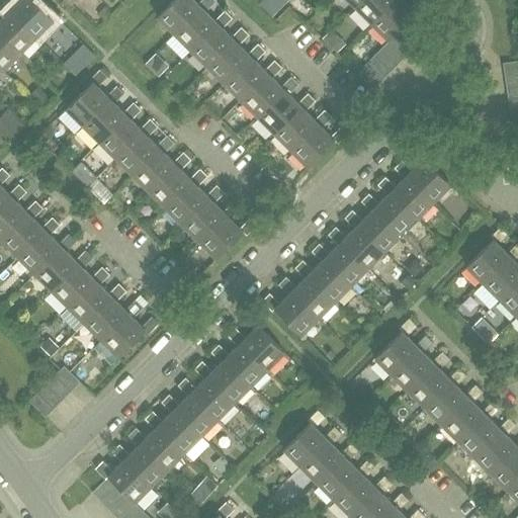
[(0,0),(0,5),(7,13),(11,9),(37,35),(54,19),(33,0),(20,0),(15,5),(9,0),(0,0)]
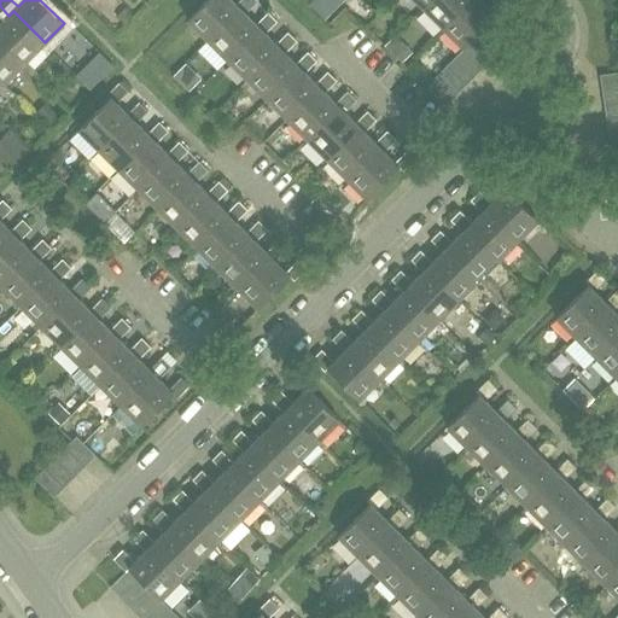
[(240,7),(237,4),(232,0),(207,0),(188,19),(181,27),(184,30),(192,23),(209,39),(240,7)]
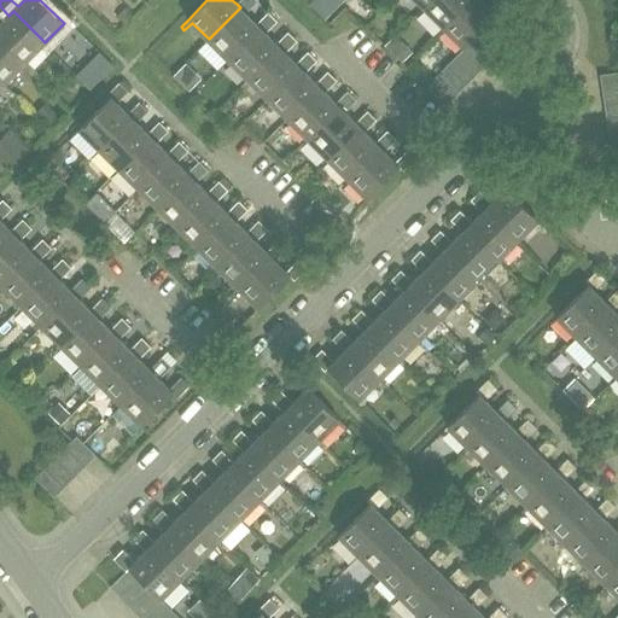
[(240,7),(209,39),(225,56),(217,64),(221,66),(228,59),(229,59),(261,28),(256,24),(245,12),(257,0),(256,0),(239,0),(237,4),(240,7)]
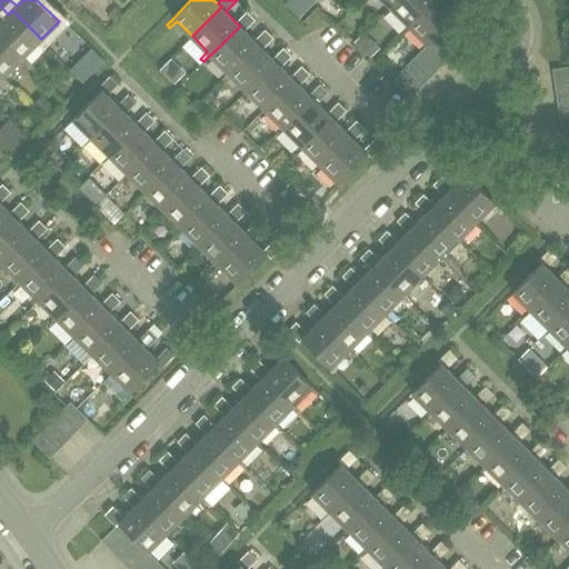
[(306,5),(301,0),(290,0),(288,3),(297,13),(306,5)]
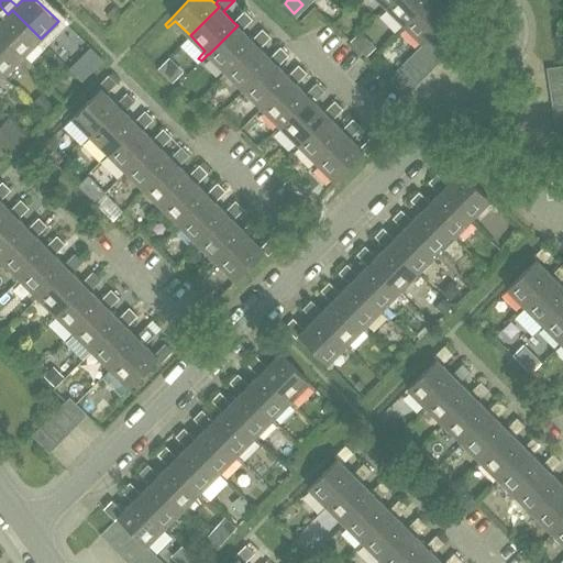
[(429,0),(394,0),(387,7),(405,24),(429,0)]
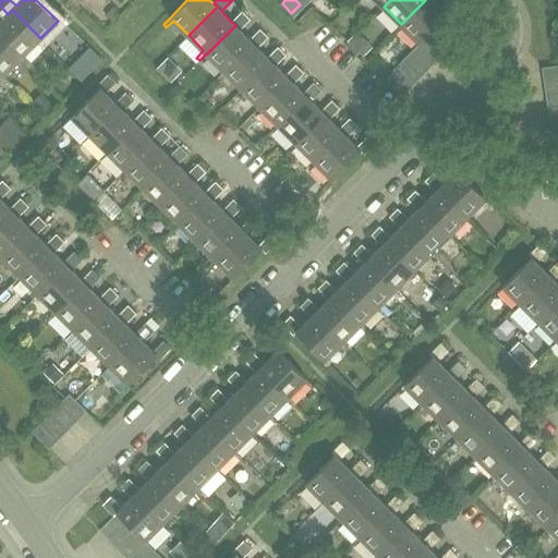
[(425,0),(401,24),(420,43),(422,39),(432,29),(440,21),(447,14),(450,17),(462,7),(455,0),(452,0),(444,11),(433,0),(425,0)]
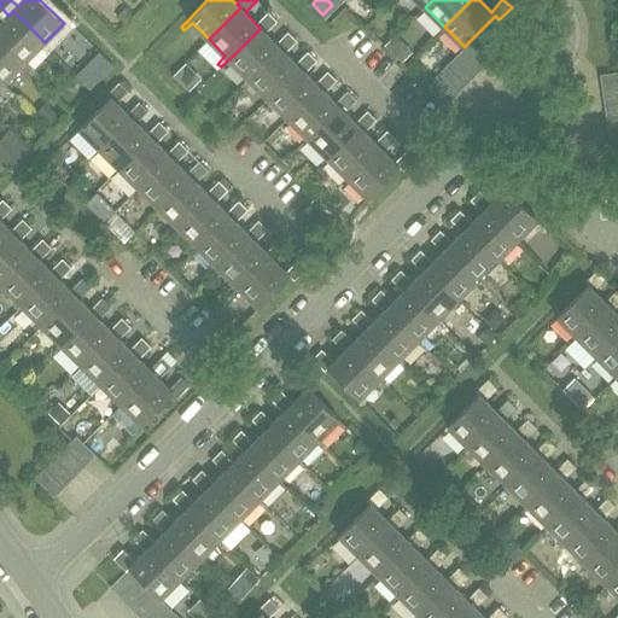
[(133,15),(126,7),(116,16),(123,24),(133,15)]
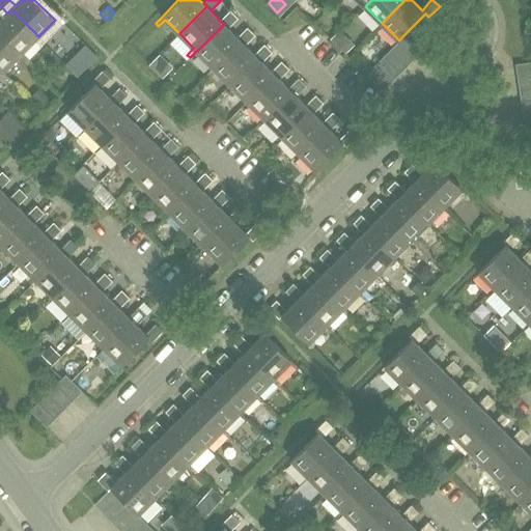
[(0,32),(21,53),(38,36),(11,9),(7,14),(0,21),(0,32)]
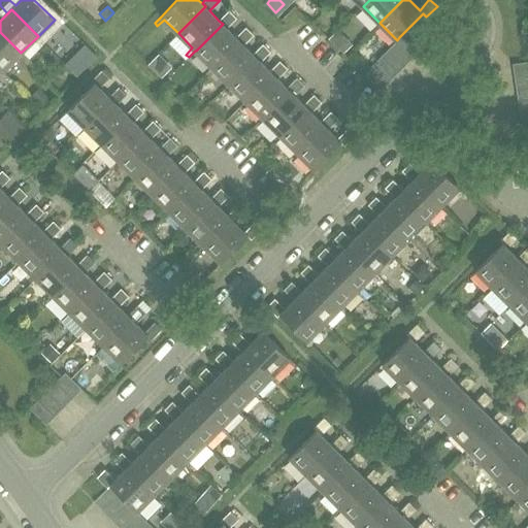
[(223,24),(196,51),(212,68),(239,41),(236,37),(227,28),(236,18),(229,10),(219,21),(223,24)]
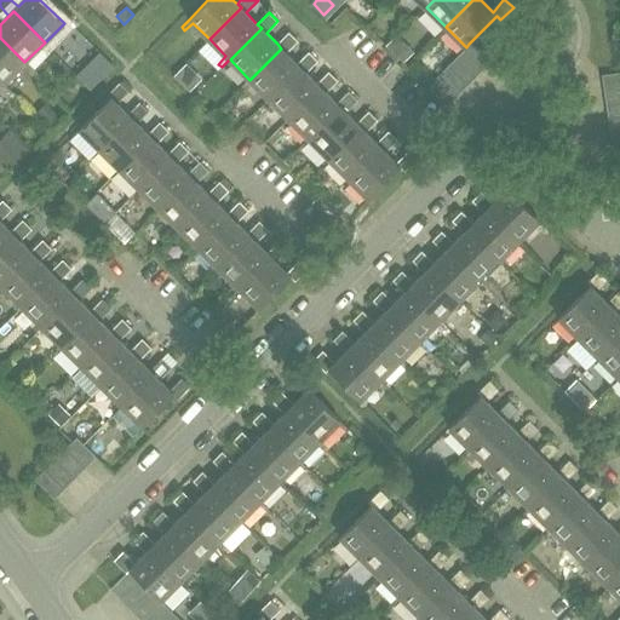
[(510,42),(489,23),(480,33),(499,53),(510,42)]
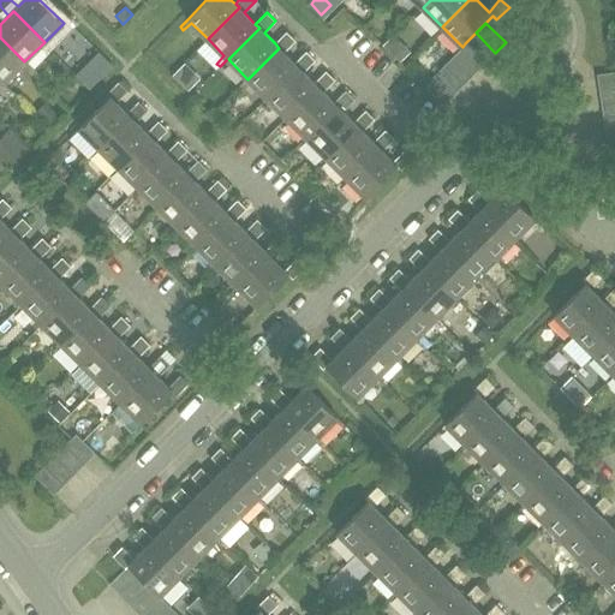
[(279,48),(248,79),(268,99),(299,67),(294,63),(284,52),(296,40),(286,31),(275,43),(279,48)]
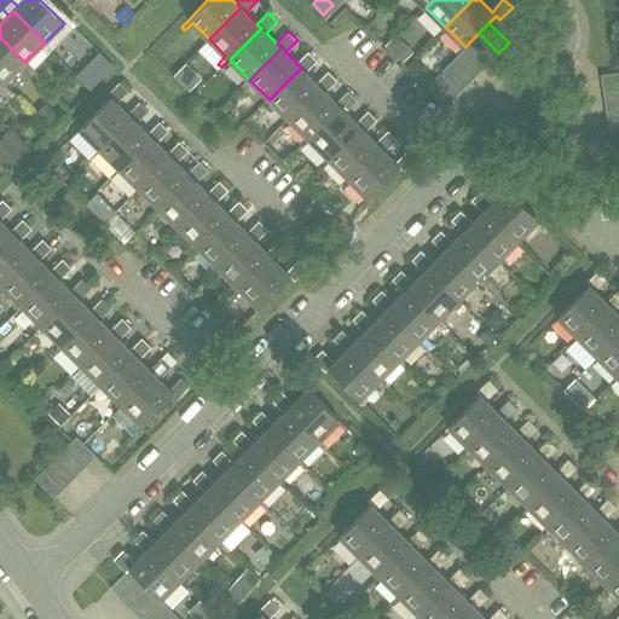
[(489,63),(498,53),(479,33),(468,44),(489,63)]
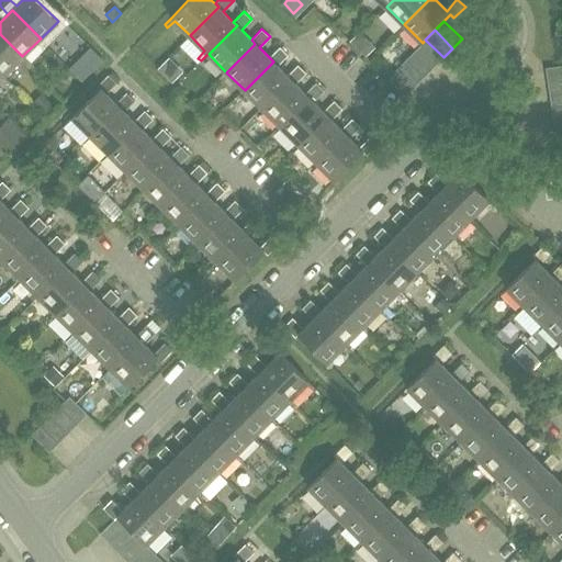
[(0,69),(4,75),(22,56),(0,34),(0,69)]
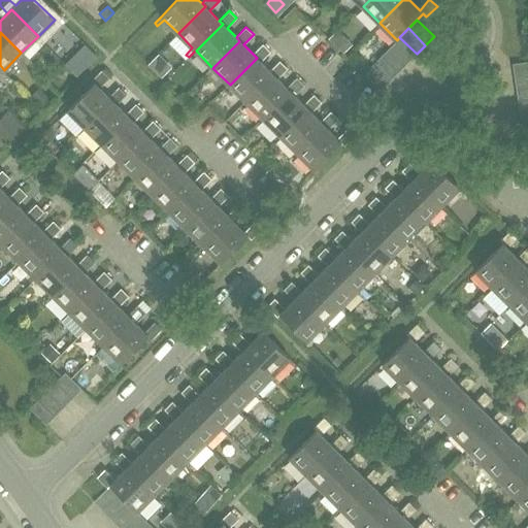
[(397,40),(391,46),(407,63),(417,54),(399,37),(397,40)]
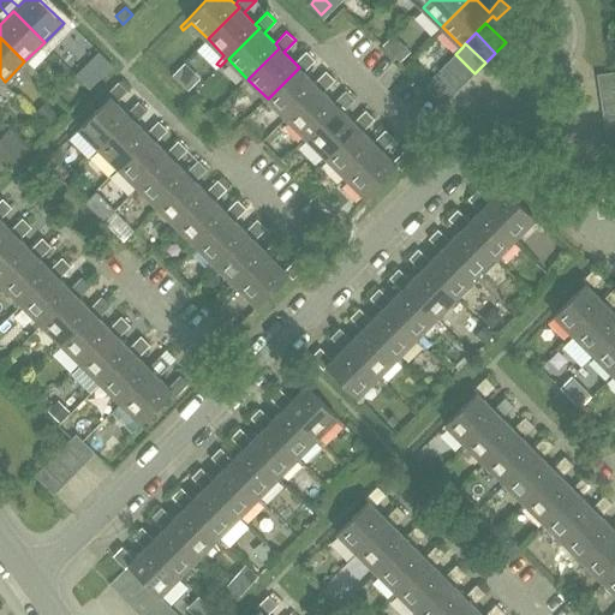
[(299,67),(268,99),(287,119),(318,87),(314,83),(303,72),(316,59),(306,51),(294,63),(299,67)]
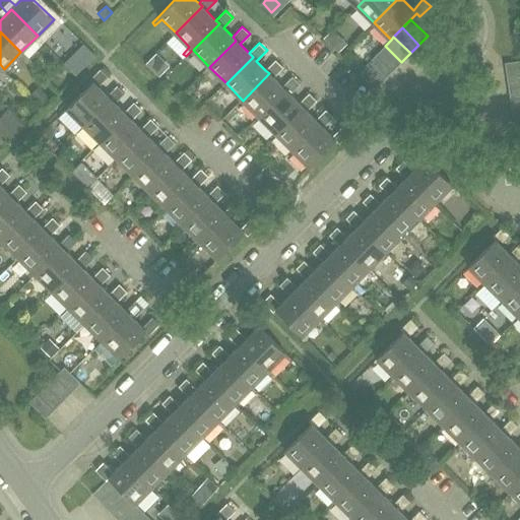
[(317,53),(323,62),(336,53),(329,44),(317,53)]
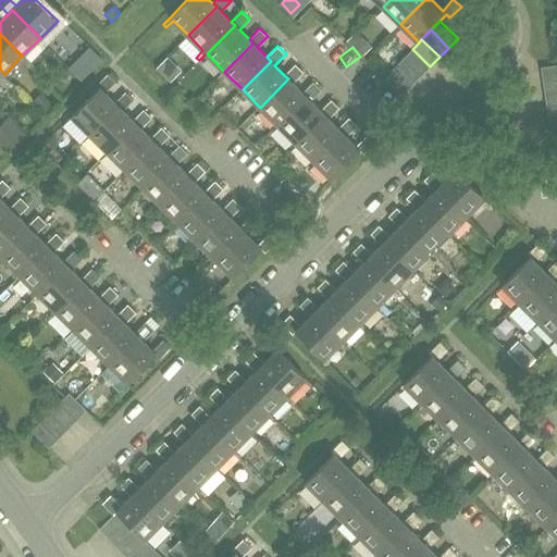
[(412,49),(403,58),(421,75),(430,66),(412,49)]
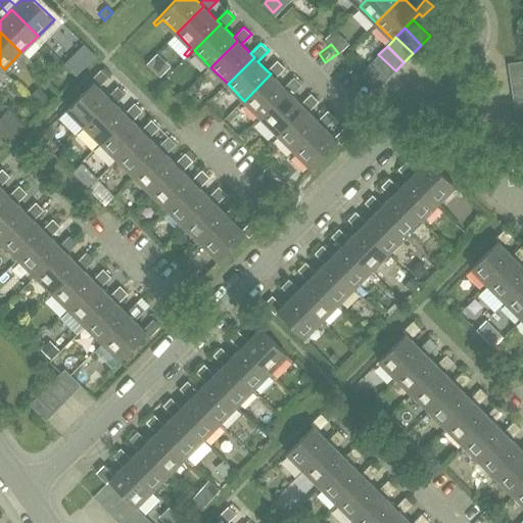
[(147,63),(159,77),(171,66),(157,53),(147,63)]
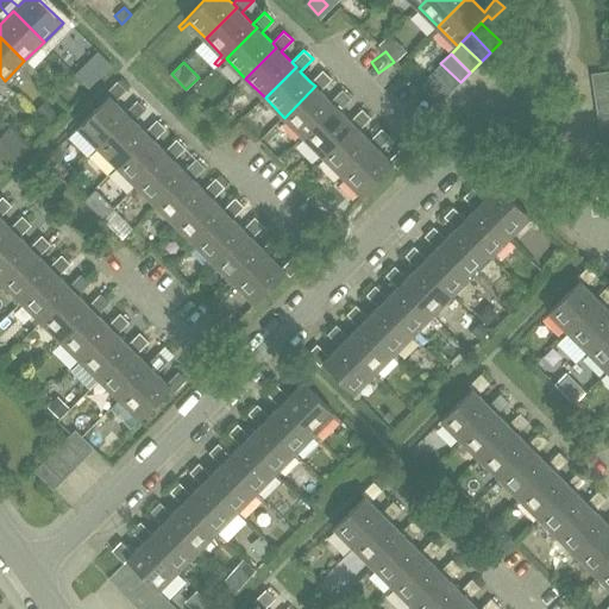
[(440,63),(431,74),(450,93),(460,82),(440,63)]
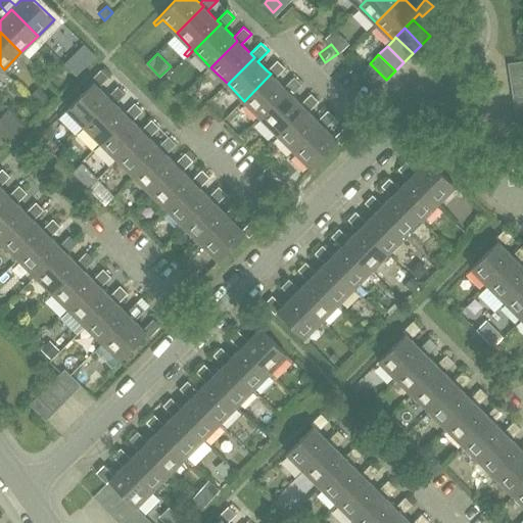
[(271,74),(244,101),(260,117),(288,91),(284,87),(275,78),(285,67),(277,60),(267,70),(271,74)]
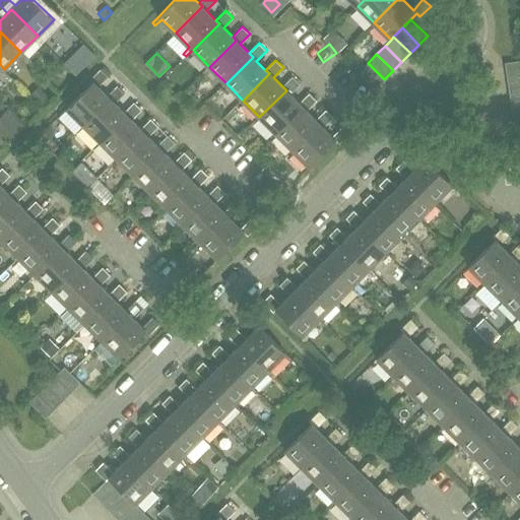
[(519,60),(505,63),(507,75),(519,72),(519,60)]
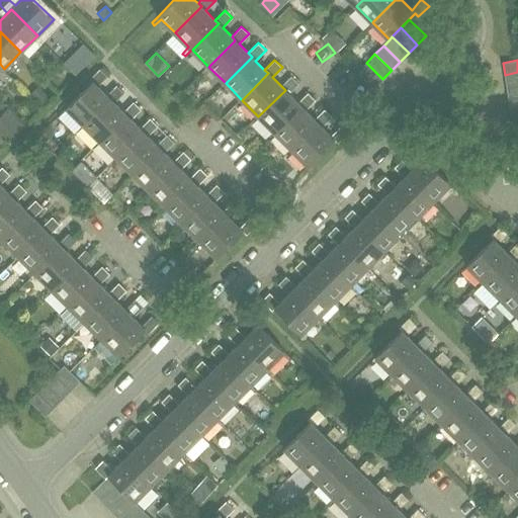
[(357,71),(374,88),(382,79),(366,63),(357,71)]
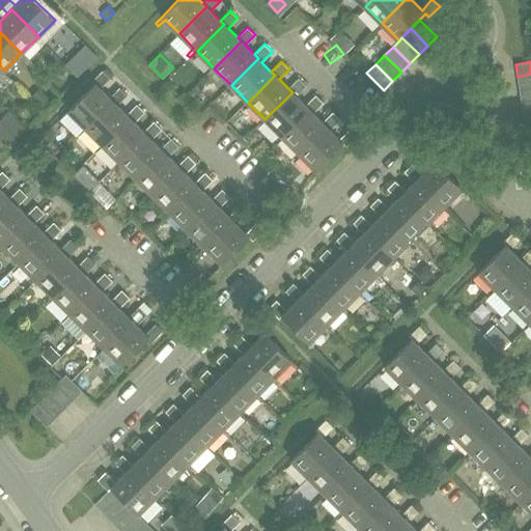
[(103,71),(110,78),(114,75),(106,67),(103,71)]
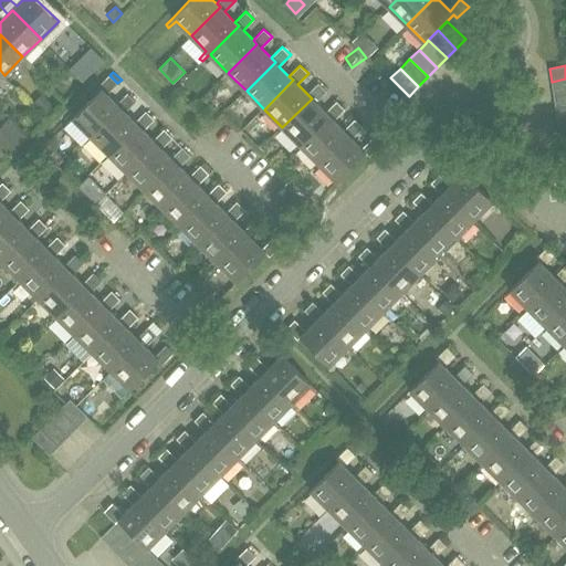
[(121,107),(116,103),(107,94),(117,83),(109,75),(98,86),(101,90),(72,117),(92,137),(121,107)]
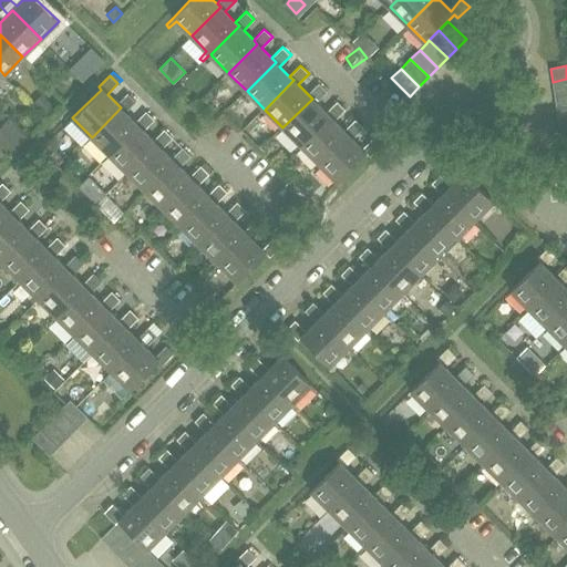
[(566,79),(553,82),(555,95),(566,92),(566,79)]
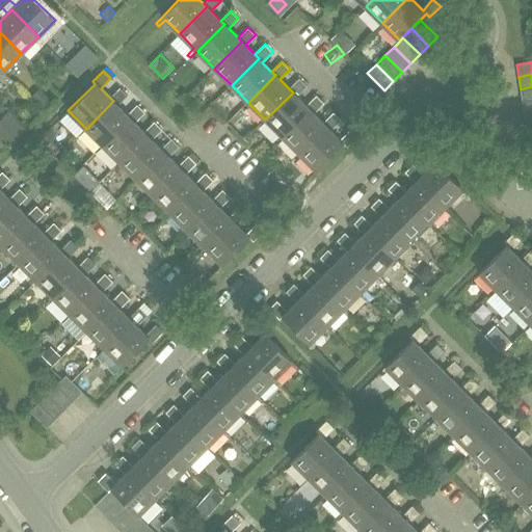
[(293,92),(265,120),(283,136),(310,109),(306,105),(296,96),(307,85),(299,78),(289,88),(293,92)]
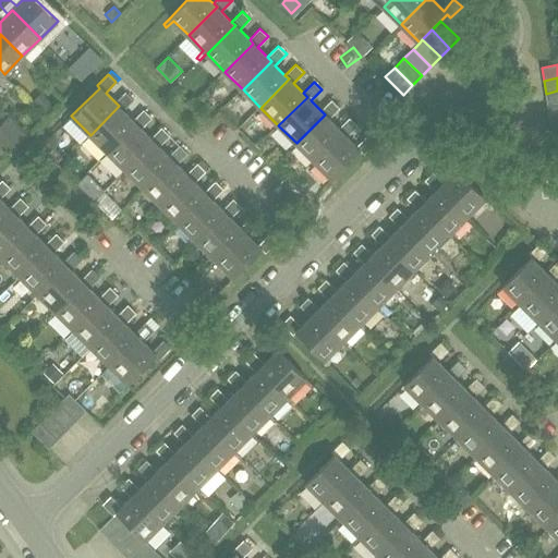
[(557,91),(546,94),(547,107),(557,105),(557,91)]
